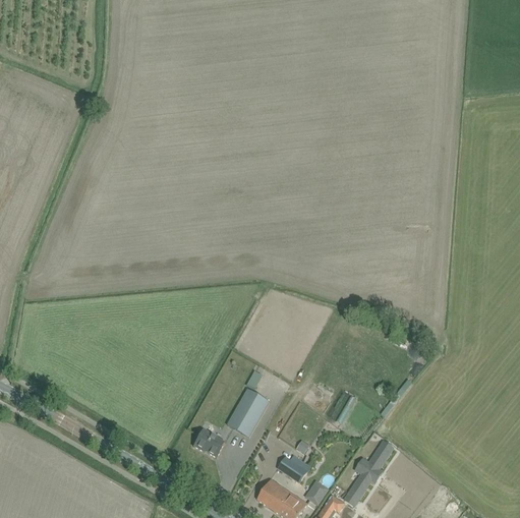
[(256,389),(263,372),(253,369),(247,386),(256,389)]
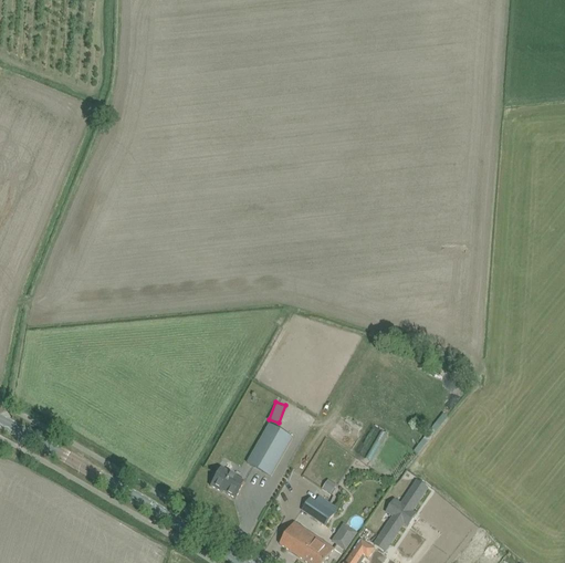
[(270,473),(291,436),(269,423),(247,460),(270,473)]
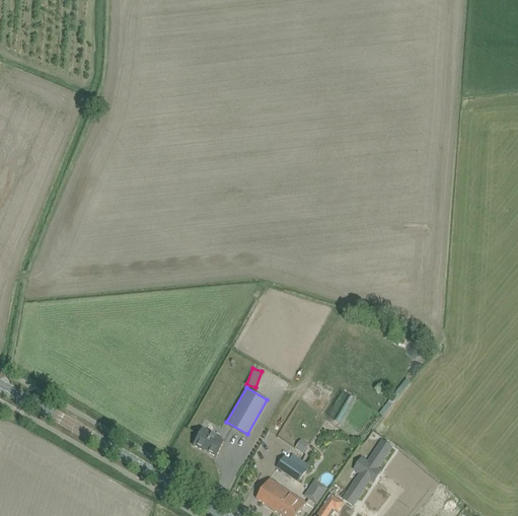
[(336,417),(341,419),(353,394),(348,392),(336,417)]
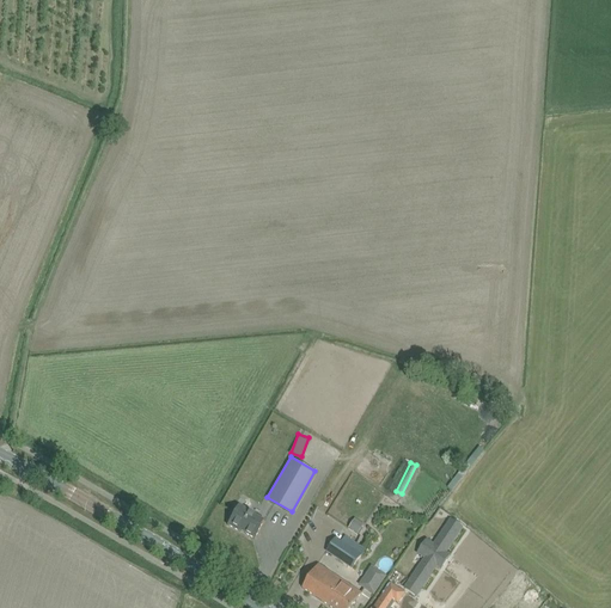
[(263,517),(237,503),(226,521),(239,529),(239,528),(254,535),(263,517)]
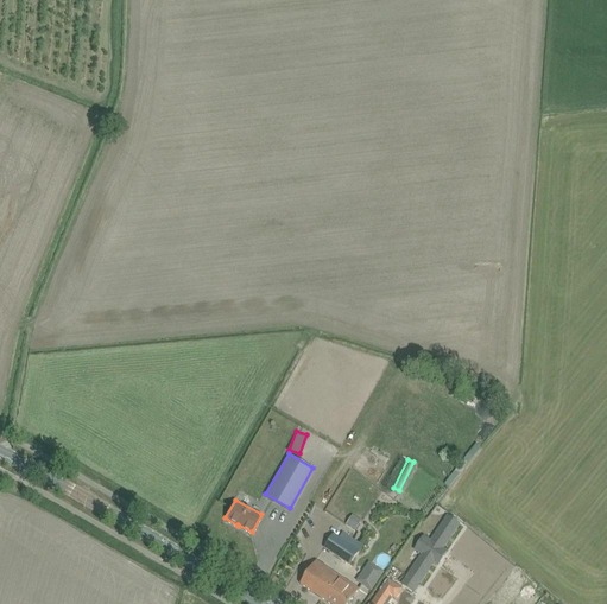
[(360,519),(352,513),(346,521),(354,527),(360,519)]
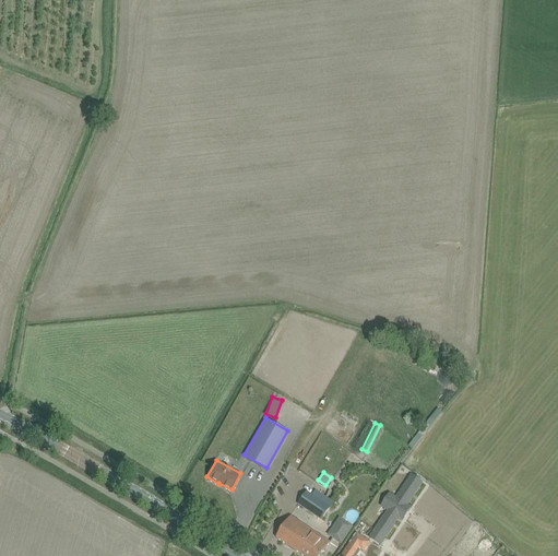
[(387,508),(374,528),(384,534),(398,515),(402,517),(410,505),(406,503),(422,480),(411,472),(395,495),(389,491),(380,503),(387,508)]
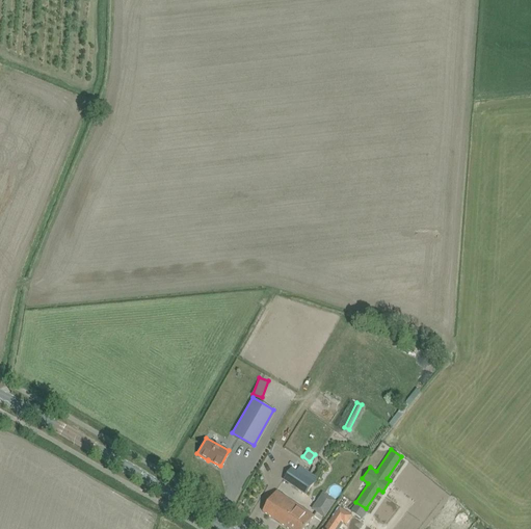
[(314,479),(302,472),(292,465),(283,477),(304,492),(314,479)]
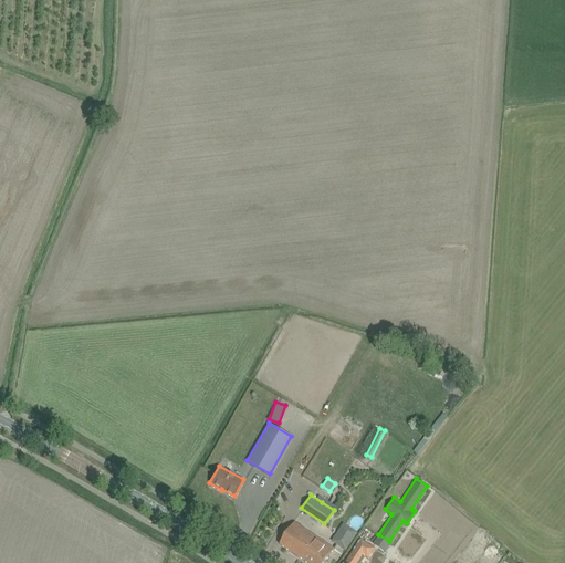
[(322,562),(333,546),(293,520),(279,542),(310,562),(322,562)]
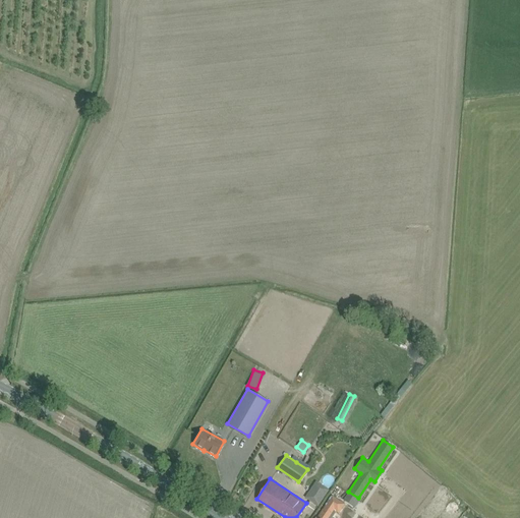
[(316,505),(328,488),(318,482),(313,479),(303,497),(316,505)]
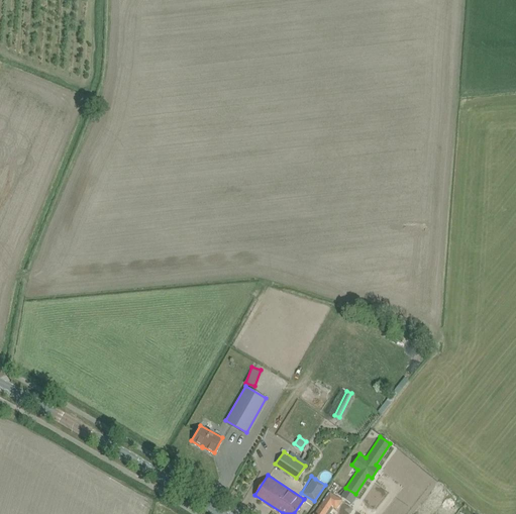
[(312,513),(325,513),(332,505),(335,507),(341,498),(329,489),(312,513)]
